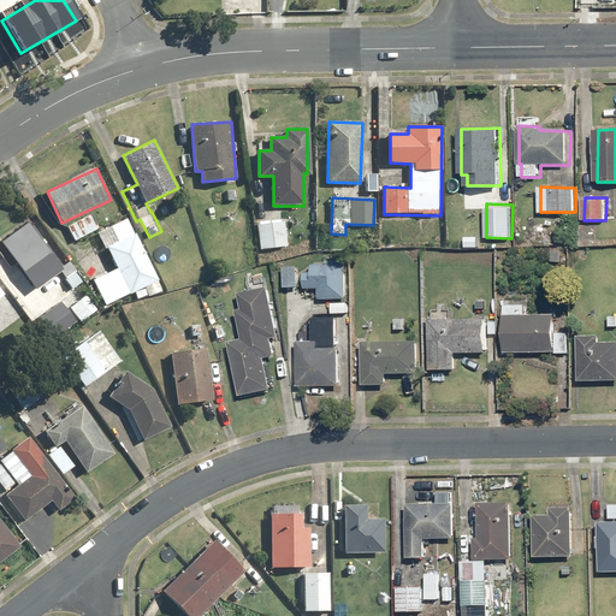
[(89,214),(66,226),(75,242),(98,230),(89,214)]
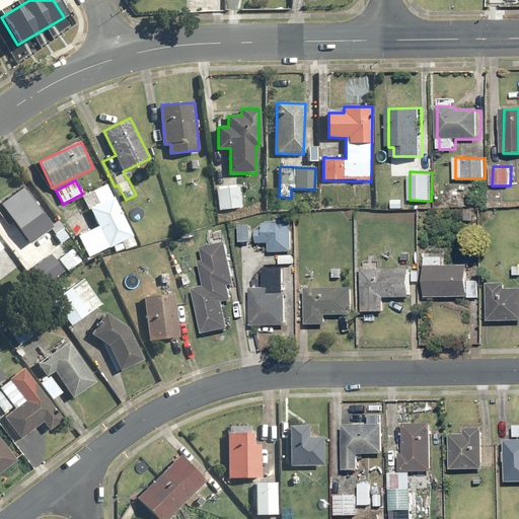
[(93,234),(97,242),(104,238),(109,247),(121,241),(126,250),(137,244),(106,184),(83,197),(100,230),(93,234)]
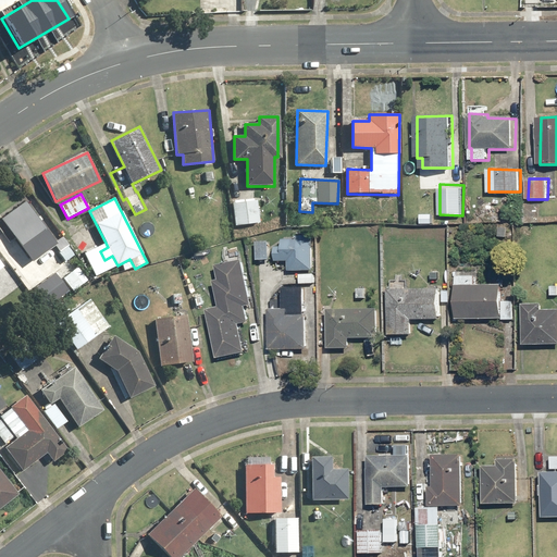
[(26,200),(1,219),(32,262),(58,244),(26,200)]
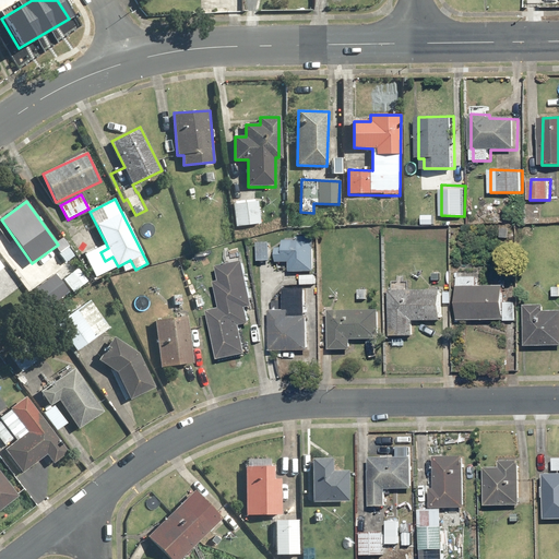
[(235,203),(236,225),(260,224),(259,202),(235,203)]
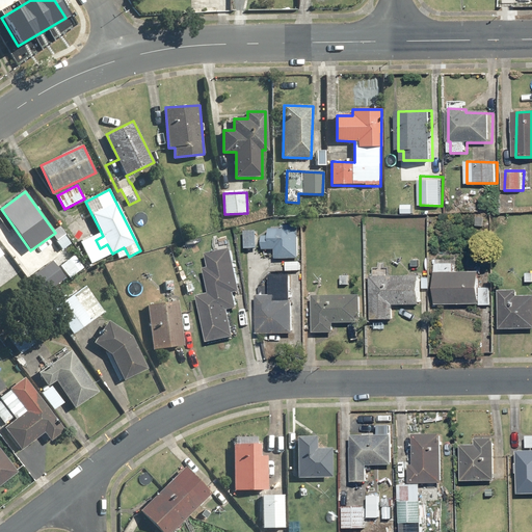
[(490,215),(479,214),(479,228),(490,228),(490,215)]
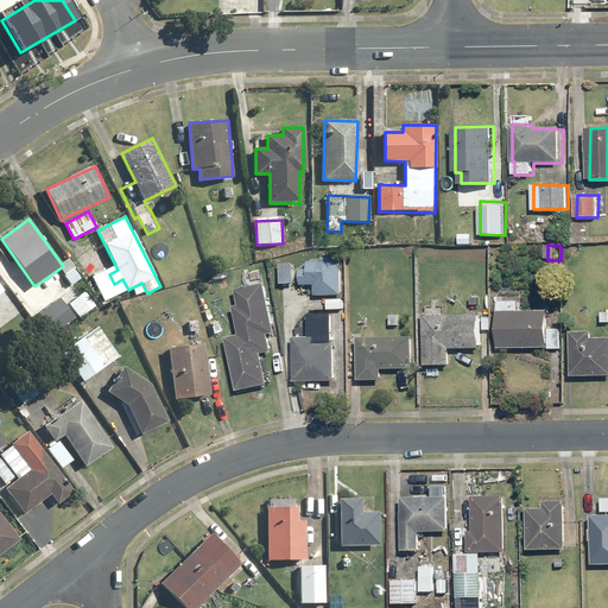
[(303,270),(303,285),(317,285),(317,295),(343,295),(344,258),(327,258),(327,263),(310,263),(310,270),(303,270)]
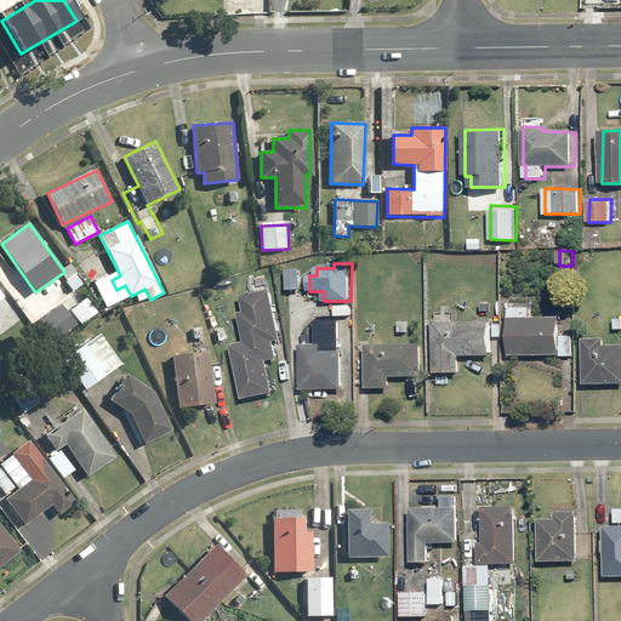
[(302,269),(289,268),(288,290),(301,290),(302,269)]
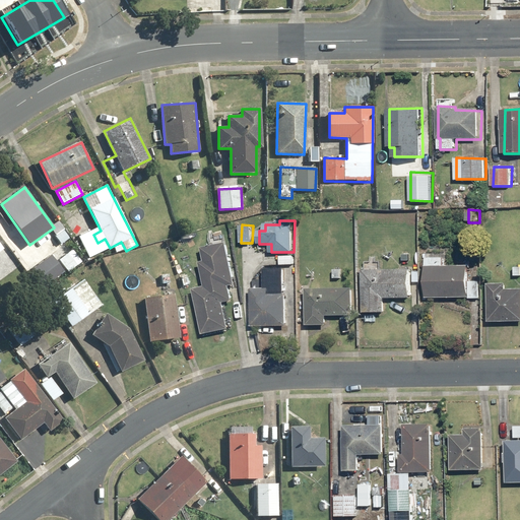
[(232,285),(238,284),(230,243),(204,248),(207,260),(201,261),(206,286),(195,288),(204,333),(231,328),(224,301),(235,299),(232,285)]
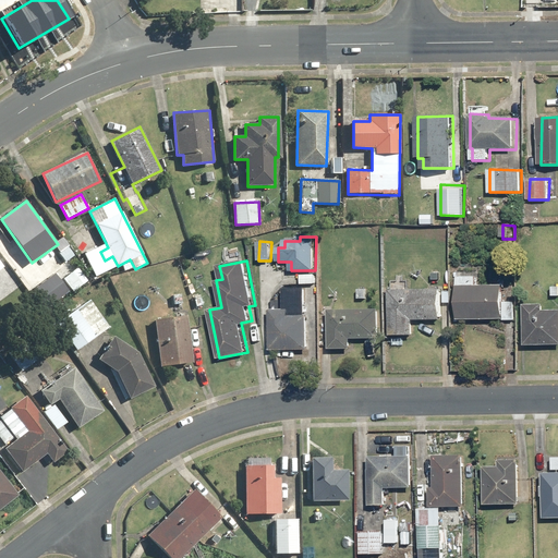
[(445,268),(431,268),(429,283),(444,284),(445,268)]
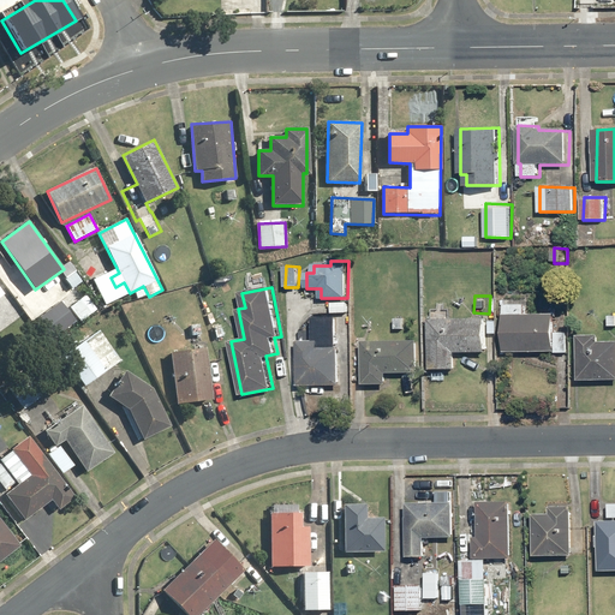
[(448,304),(439,304),(439,310),(431,310),(430,369),(455,369),(457,352),(489,352),(489,320),(448,318),(448,304)]
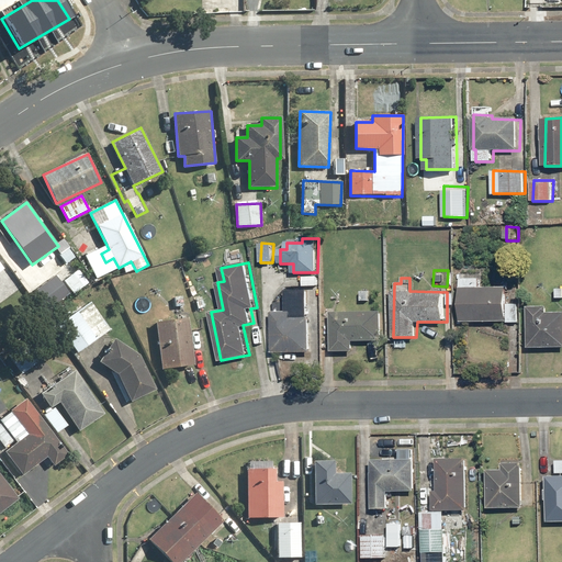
[(49,279),(33,291),(47,308),(63,296),(49,279)]
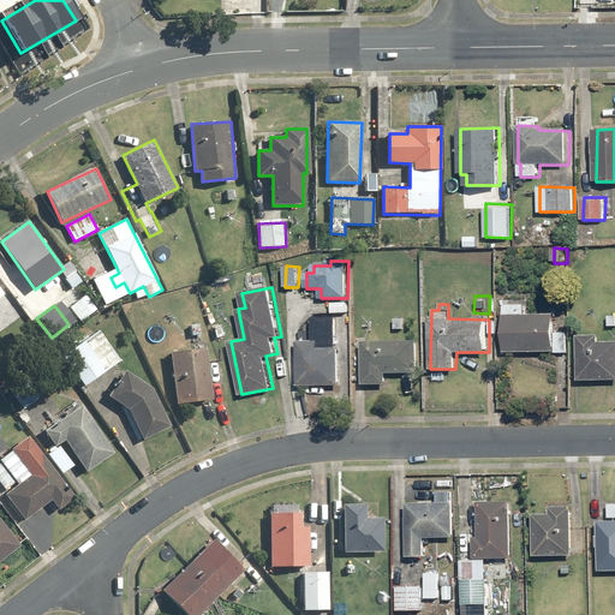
[(566,333),(557,333),(557,315),(527,315),(527,306),(506,305),(505,351),(566,352),(566,333)]
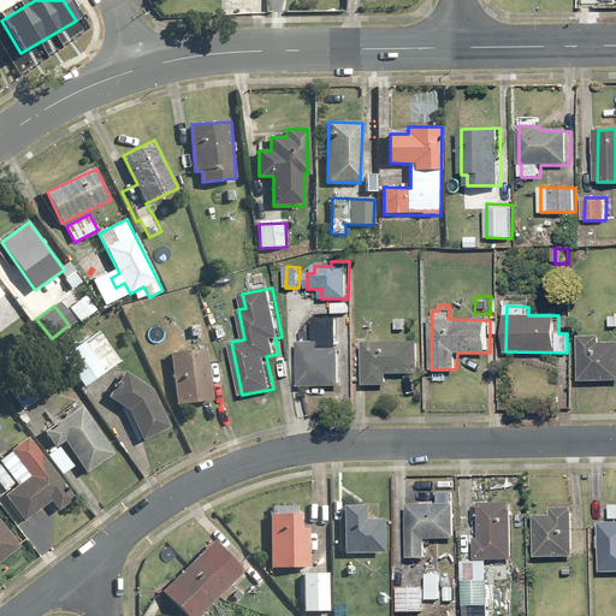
[(407,317),(395,317),(394,331),(407,332),(407,317)]
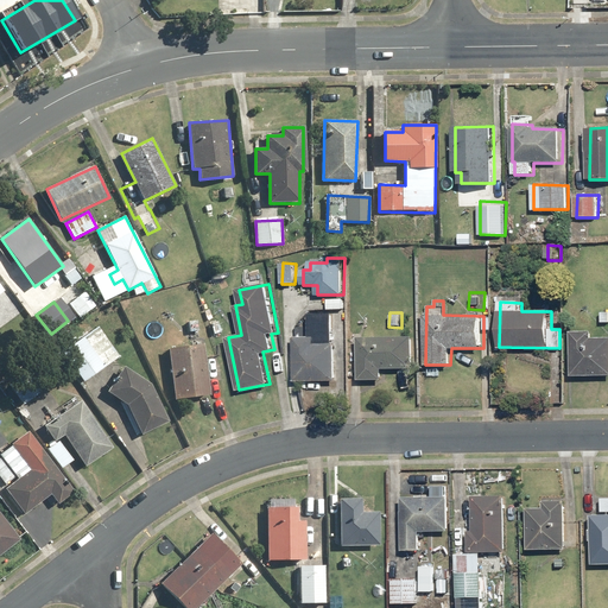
[(334,315),(311,314),(311,321),(298,330),(296,380),(336,382),(339,341),(333,341),(334,315)]
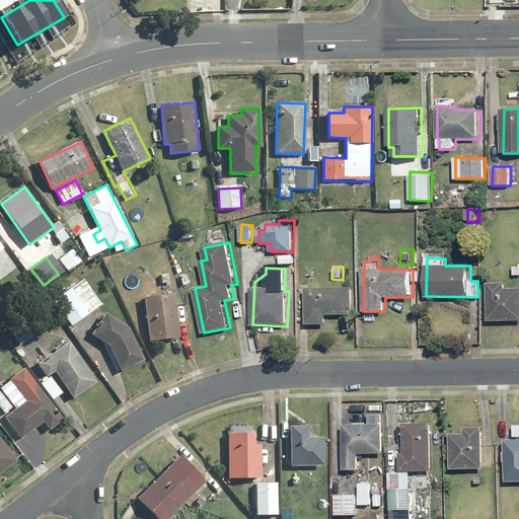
[(101,304),(84,278),(53,298),(70,324),(101,304)]
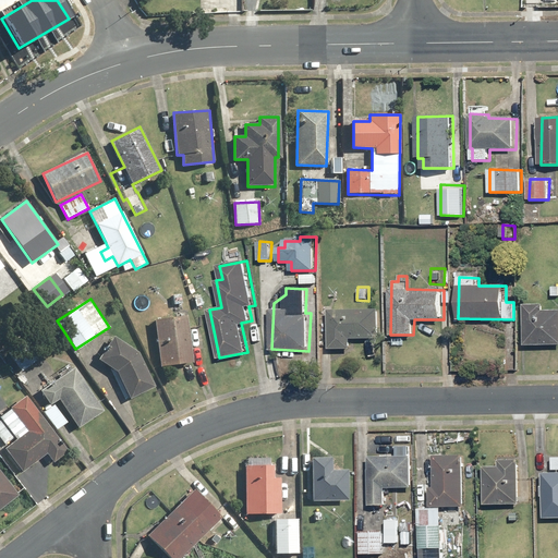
[(557,311),(544,311),(544,305),(526,305),(526,343),(557,344),(557,311)]
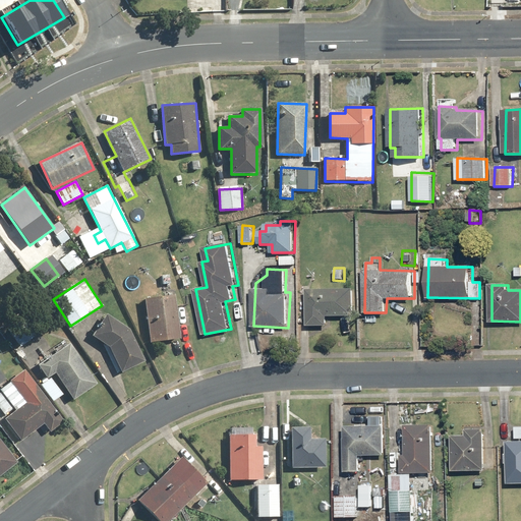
[(308,326),(330,327),(330,315),(355,316),(356,289),(301,287),(299,322),(308,323),(308,326)]
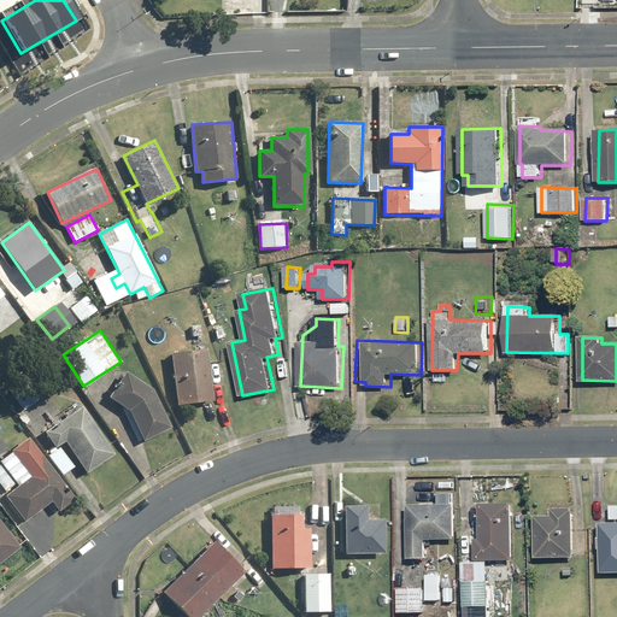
[(206,350),(171,353),(177,405),(212,401),(206,350)]
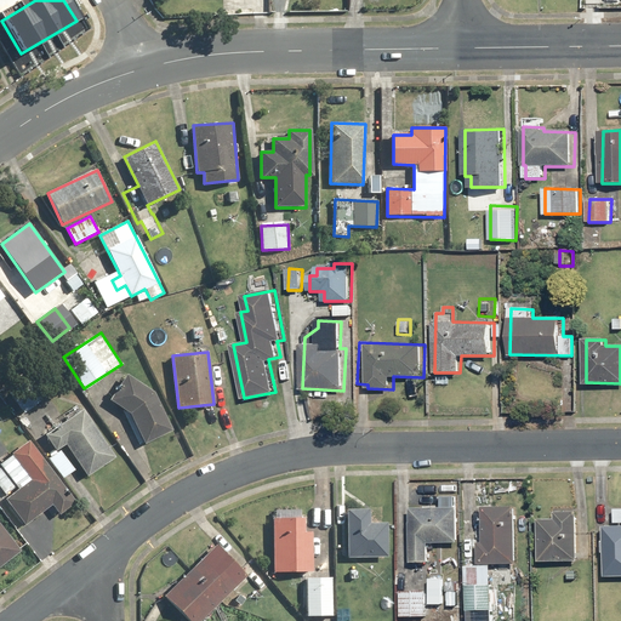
[(78,391),(63,371),(55,379),(69,398),(78,391)]
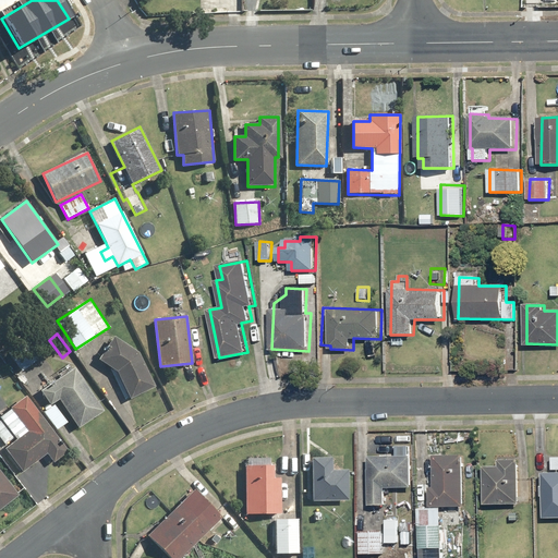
[(130,398),(155,386),(141,358),(114,339),(99,360),(118,372),(130,398)]
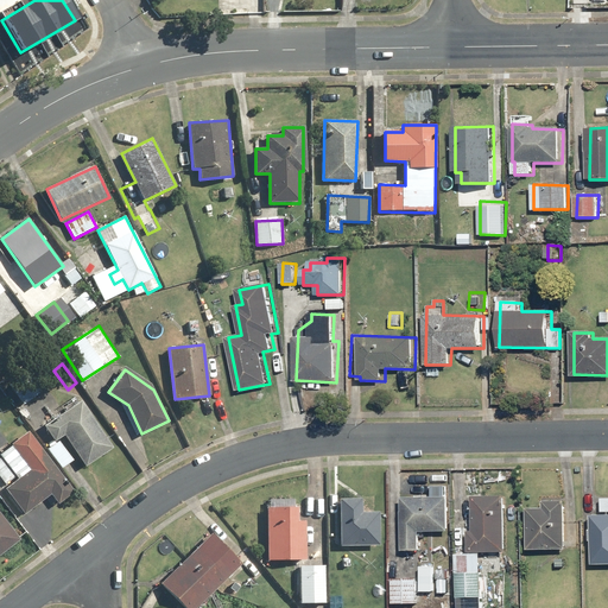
[(25,374),(10,386),(24,404),(39,392),(25,374)]
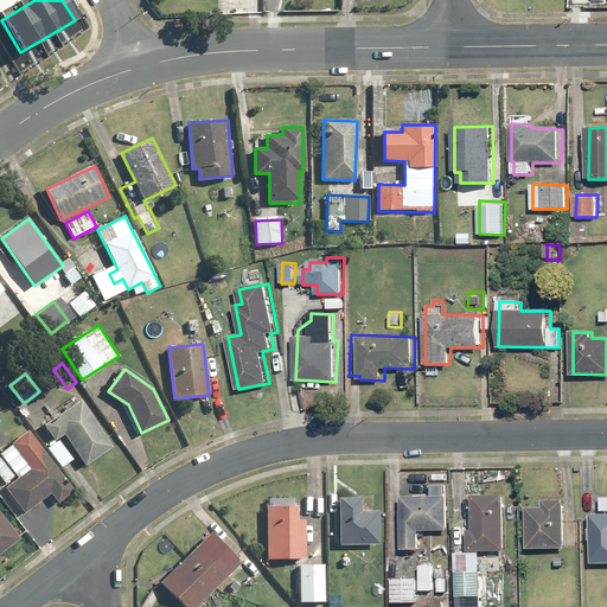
[(64,435),(85,466),(113,447),(81,398),(43,425),(55,441),(64,435)]
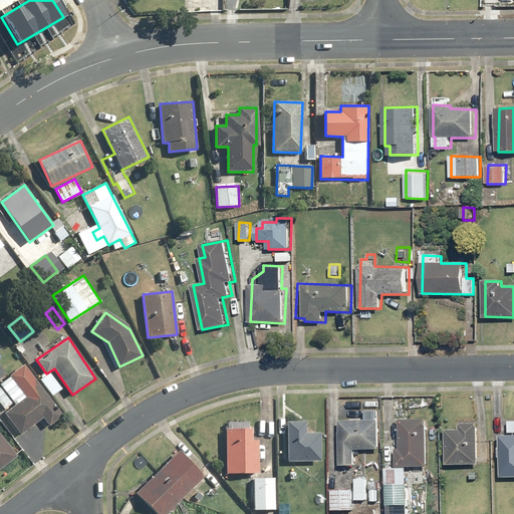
[(4,414),(20,436),(43,418),(48,426),(62,415),(23,364),(9,375),(10,377),(0,384),(2,388),(0,389),(0,404),(6,412),(4,414)]
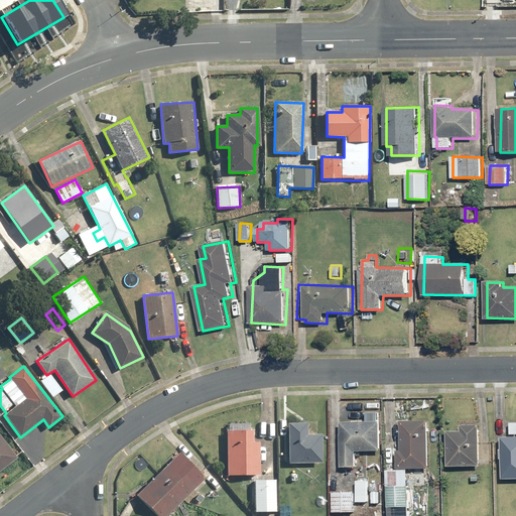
[(61,391),(49,375),(40,381),(52,398),(61,391)]
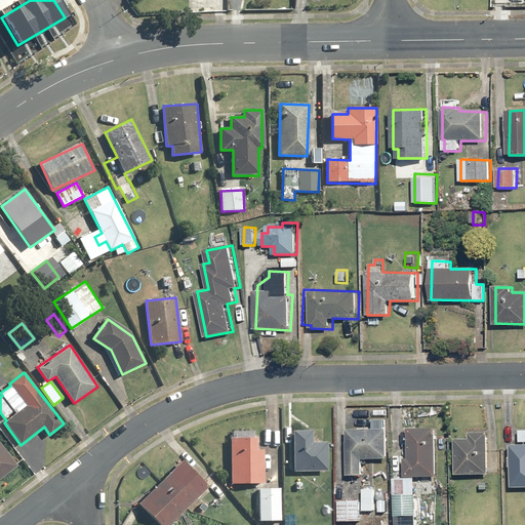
[(349,475),(362,475),(363,458),(389,458),(390,430),(386,430),(386,420),(375,420),(374,429),(350,429),(349,475)]
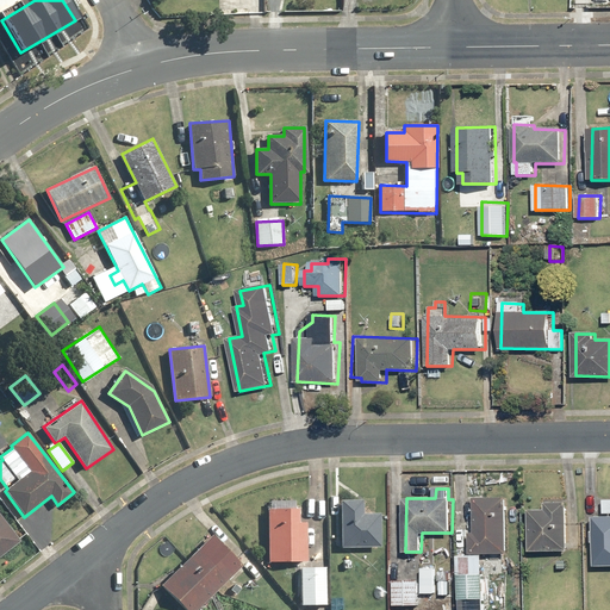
[(470,518),(477,518),(475,534),(472,534),(472,553),(508,554),(509,537),(506,537),(508,499),(477,498),(477,505),(471,505),(470,518)]
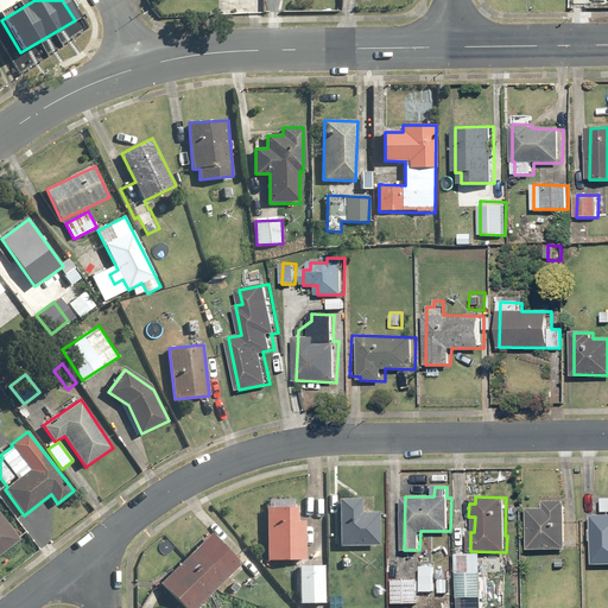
[(361,513),(361,499),(340,499),(340,545),(379,545),(379,513),(361,513)]
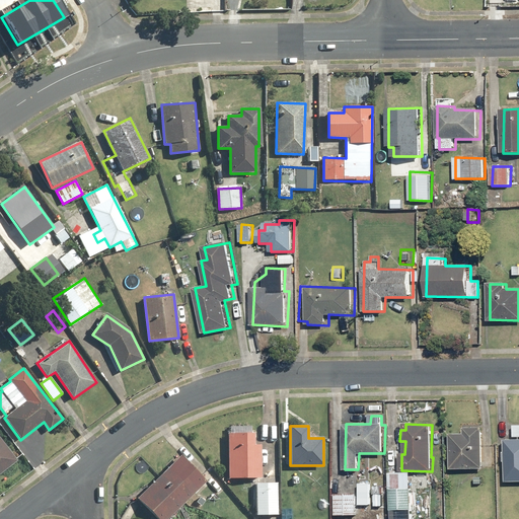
[(484,429),(467,429),(467,435),(453,435),(453,468),(483,468),(484,429)]
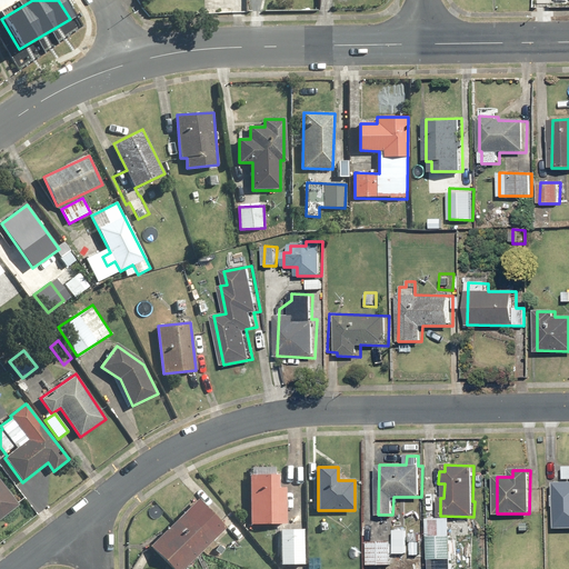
[(249,523),(282,523),(281,563),(307,565),(308,525),(286,523),(287,487),(278,487),(278,475),(250,475),(249,523)]
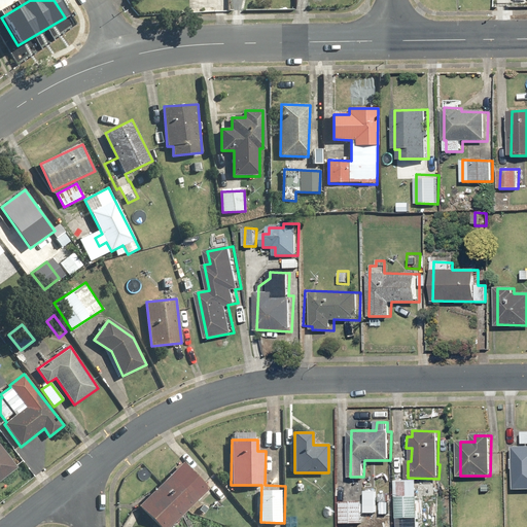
[(0,480),(16,466),(0,446),(0,480)]
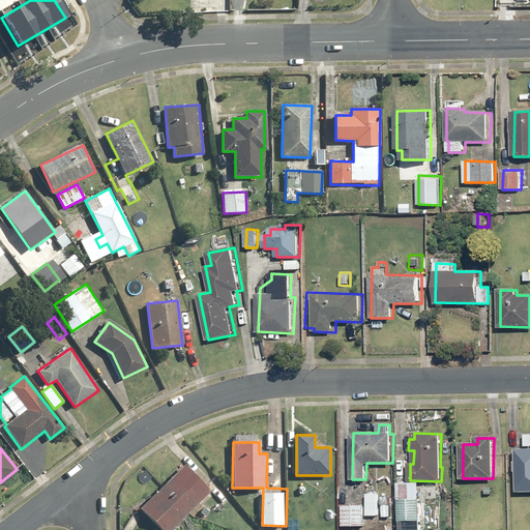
[(529,448),(519,448),(518,493),(529,493),(529,448)]
